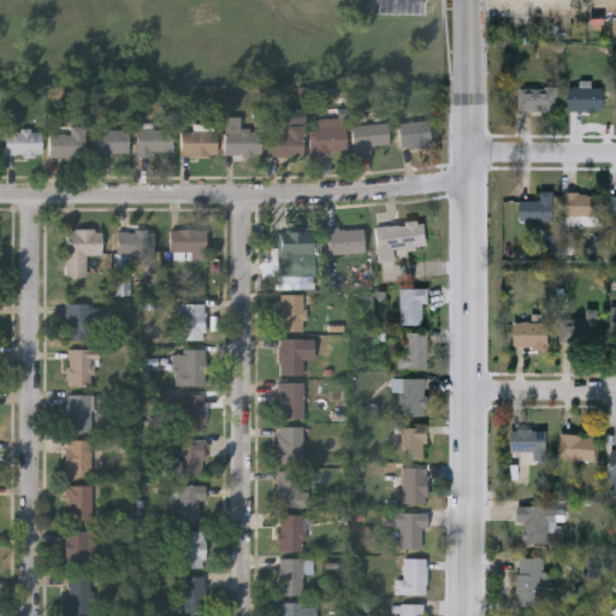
[(568,111),(568,87),(605,87),(605,111),(568,111)]
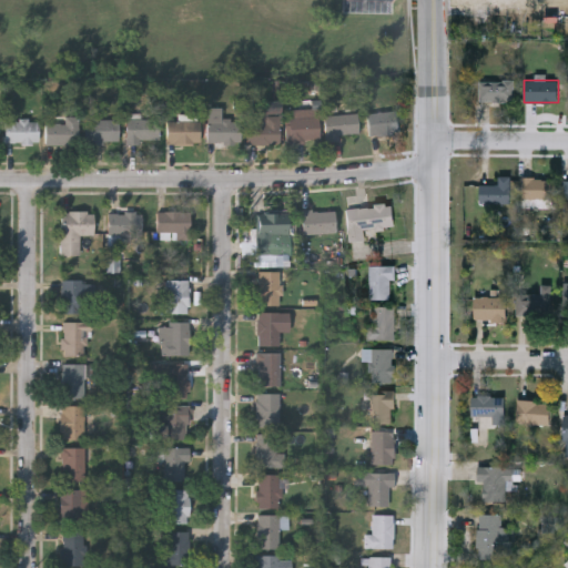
[(515,100),(479,100),(479,81),(515,81),(515,100)]
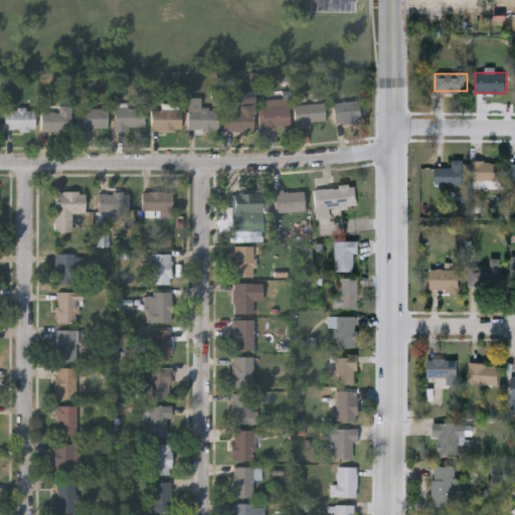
[(333,102),(363,101),(364,122),(334,123),(333,102)]
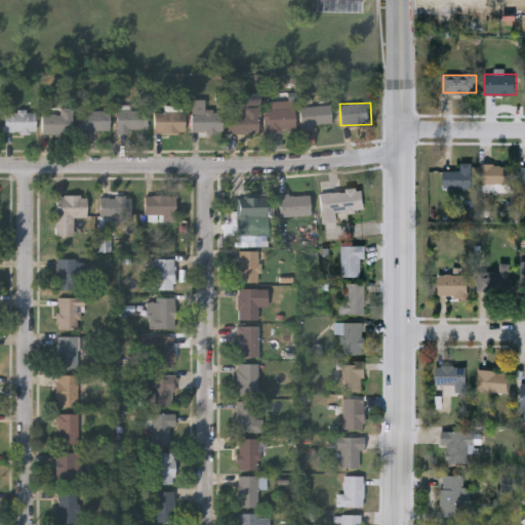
[(300,106),(330,106),(331,124),(315,124),(315,129),(300,130),(300,106)]
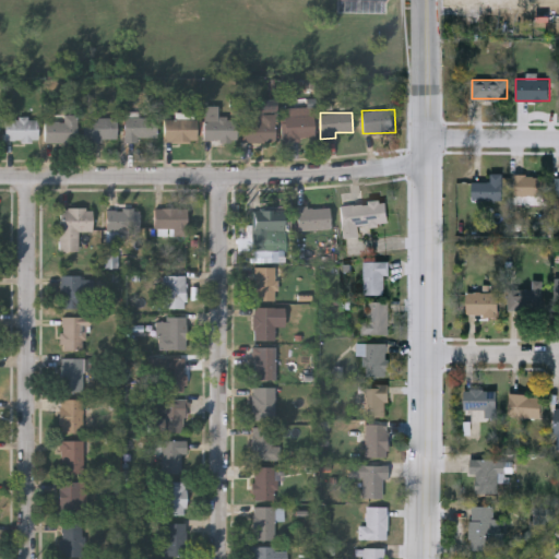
[(204,115),(237,115),(237,141),(204,141),(204,115)]
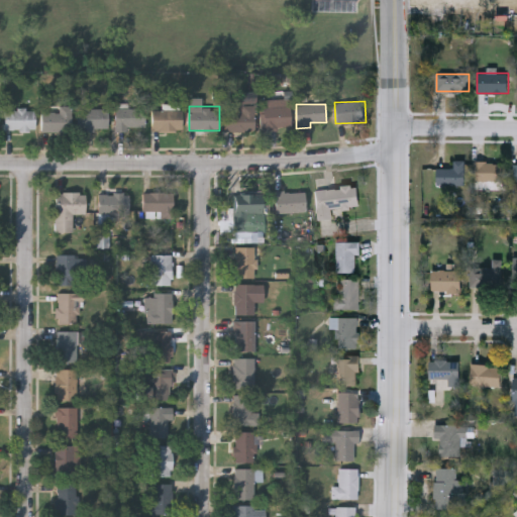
[(254,106),(254,130),(226,130),(226,106),(254,106)]
